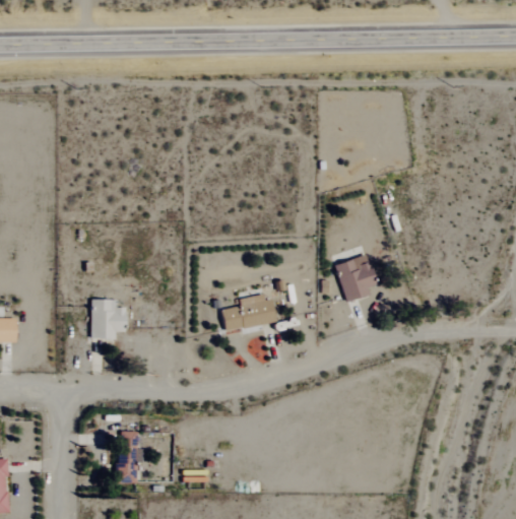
[(335,264),(346,302),(371,295),(369,287),(376,285),(368,255),(335,264)]
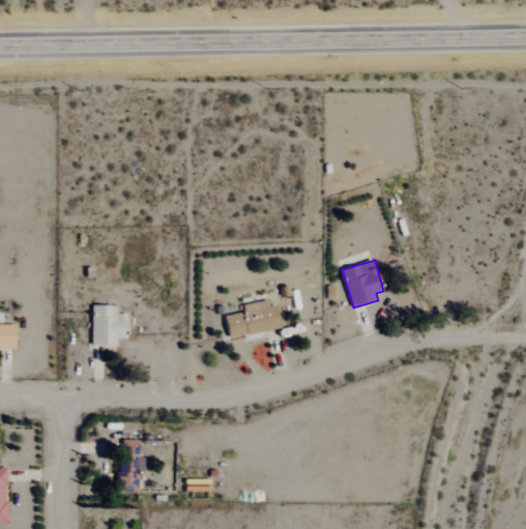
[(244,304),(245,312),(226,316),(230,338),(280,328),(273,299),(244,304)]
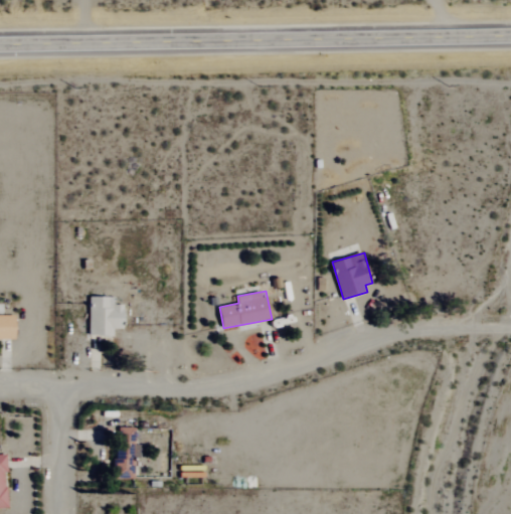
[(115,296),(90,297),(91,335),(115,335),(115,328),(125,328),(125,304),(115,305),(115,296)]
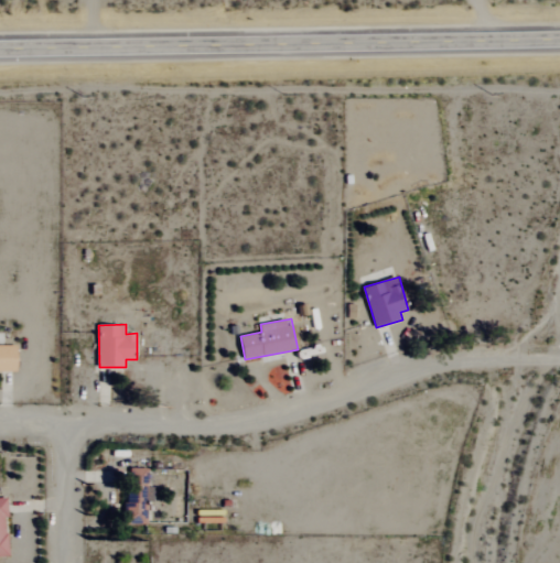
[(18,345),(0,345),(0,369),(18,370),(18,345)]
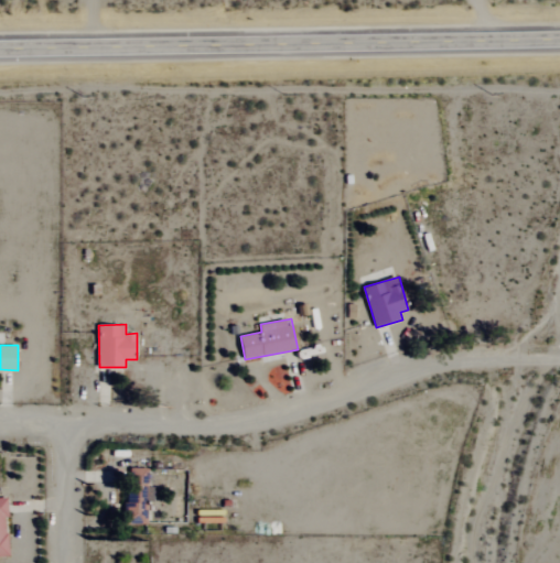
[(147,523),(149,468),(130,468),(129,522),(147,523)]
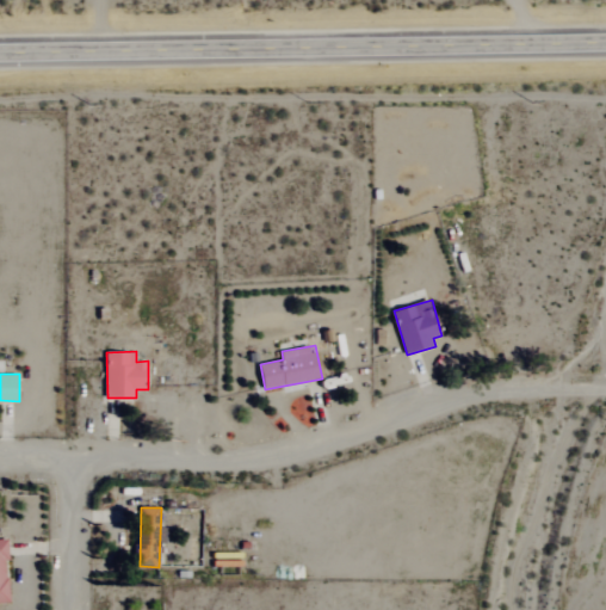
[(8,540),(0,538),(0,602),(11,602),(8,540)]
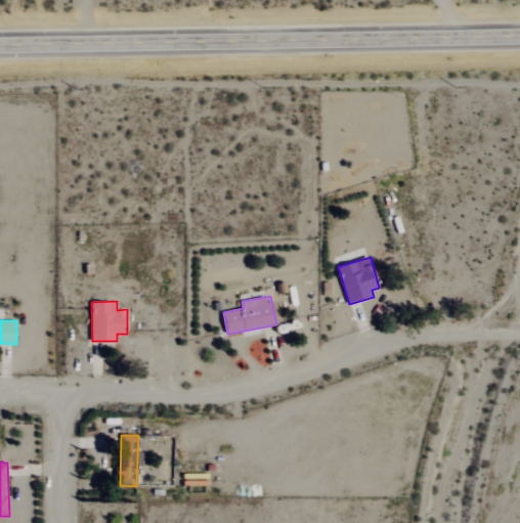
All buildings are outlined.
